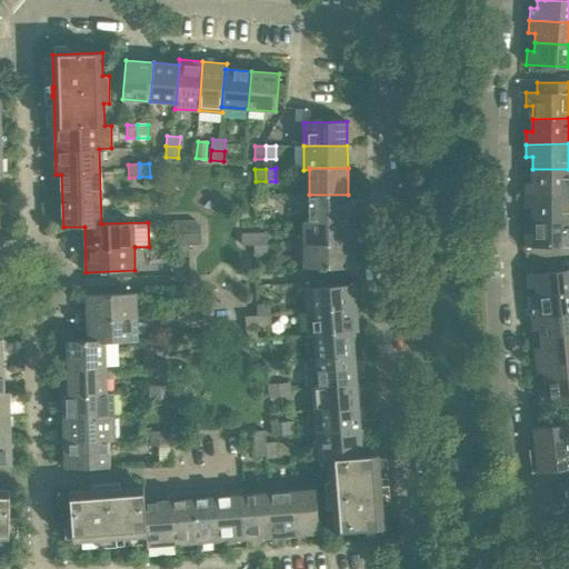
[(526,182),(526,195),(568,195),(568,169),(532,169),(532,182),(526,182)]
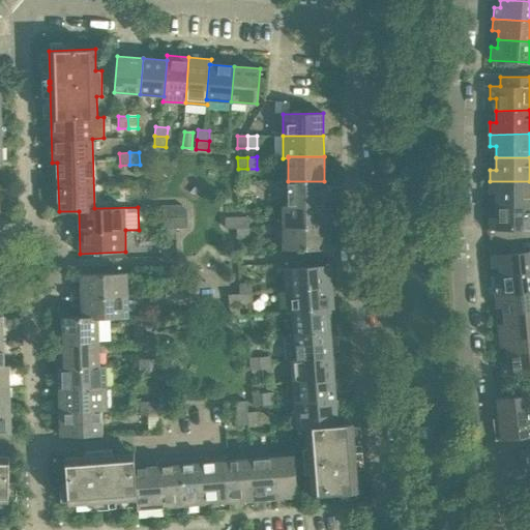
[(288,181),(288,205),(288,207),(324,206),(324,205),(324,181),(288,181)]
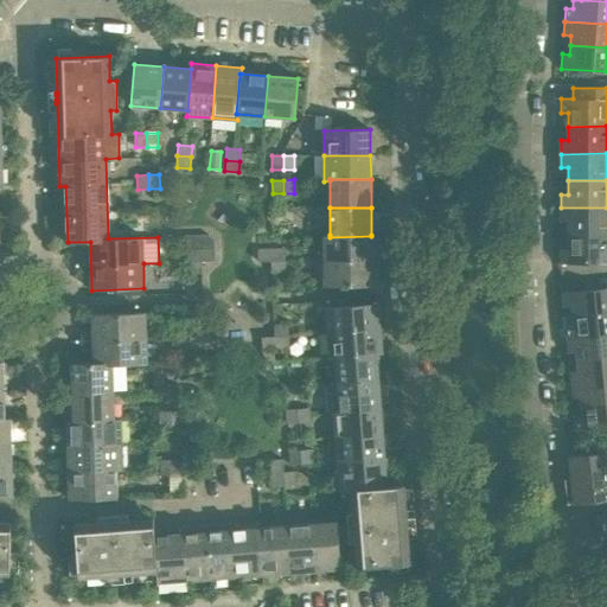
[(568,222),(568,235),(606,235),(606,208),(561,208),(561,222),(568,222)]
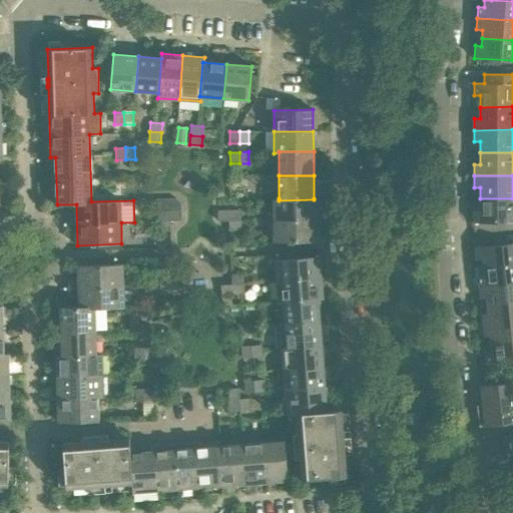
[(274,199),(274,220),(319,219),(319,198),(314,198),(314,199),(279,200),(279,198),(274,199)]
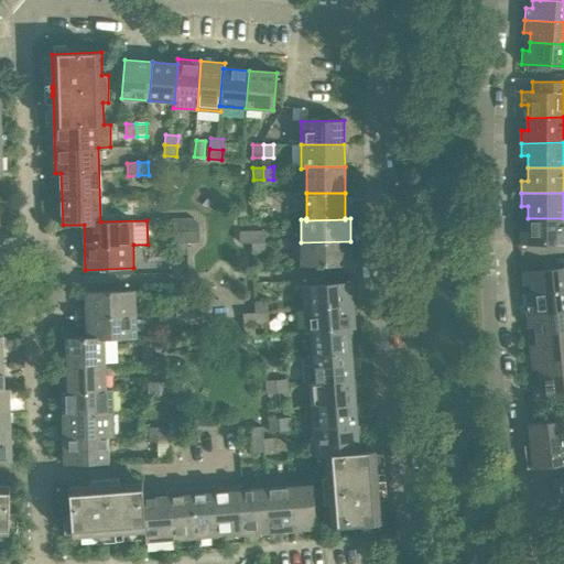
[(563,218),(528,218),(528,231),(521,231),(521,245),(563,243),(563,218)]
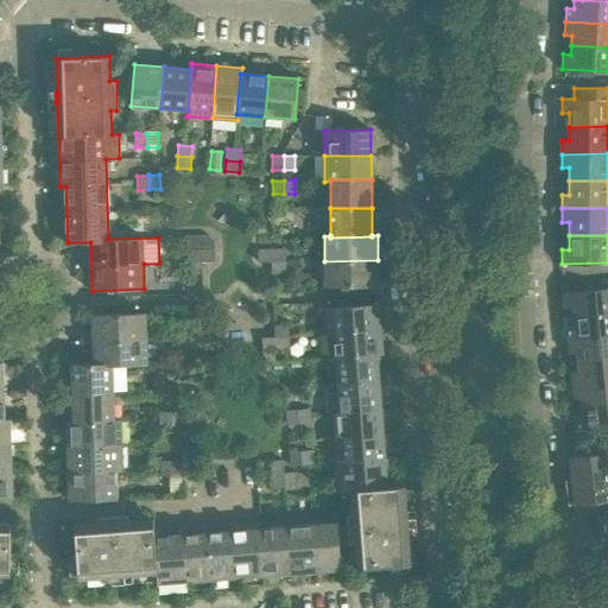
[(189,236),(189,251),(201,251),(215,249),(214,240),(210,236),(189,236)]
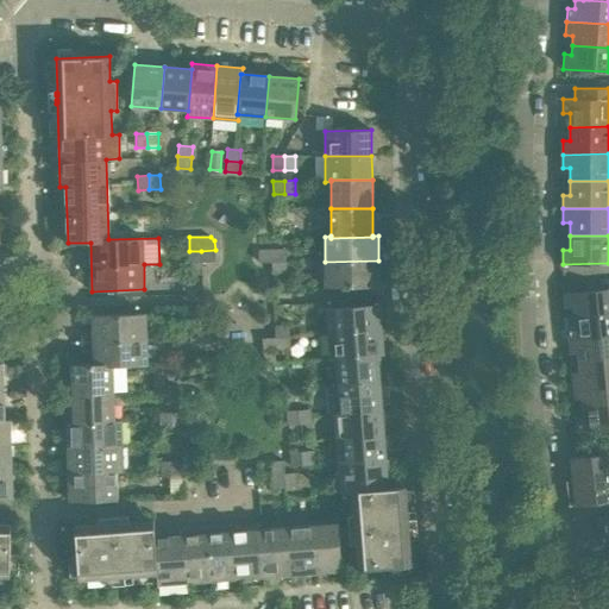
[(215,250),(201,251),(202,262),(215,262),(215,250)]
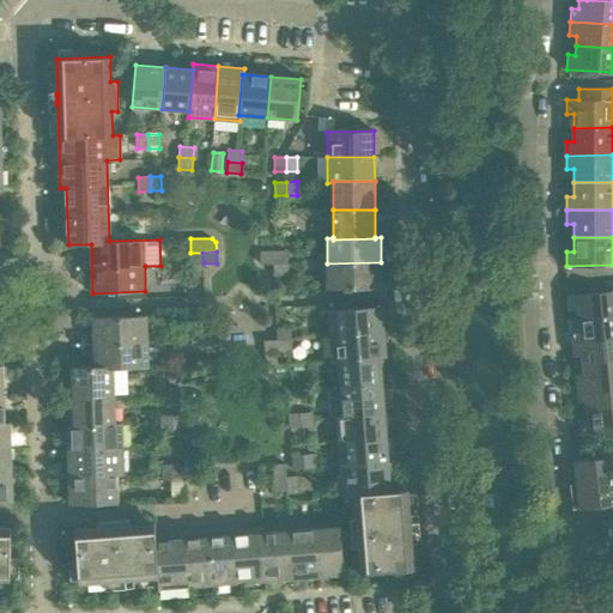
[(260,263),(273,263),(274,252),(260,253),(260,263)]
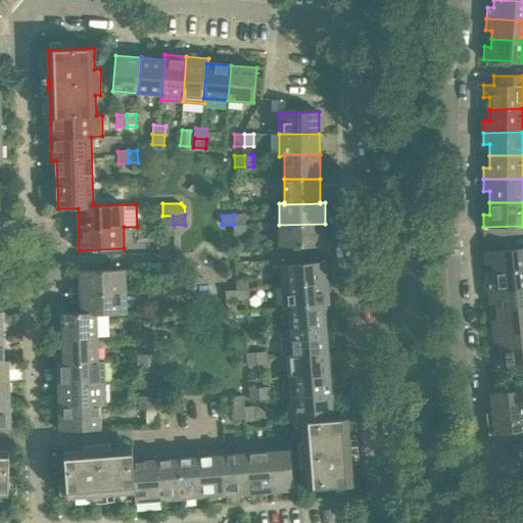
[(234,215),(233,225),(245,225),(245,215),(234,215)]
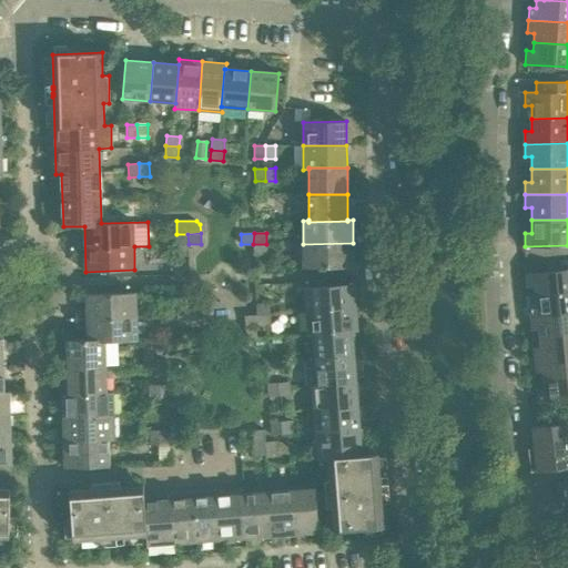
[(174,234),(175,244),(189,244),(188,234),(176,234),(174,234)]
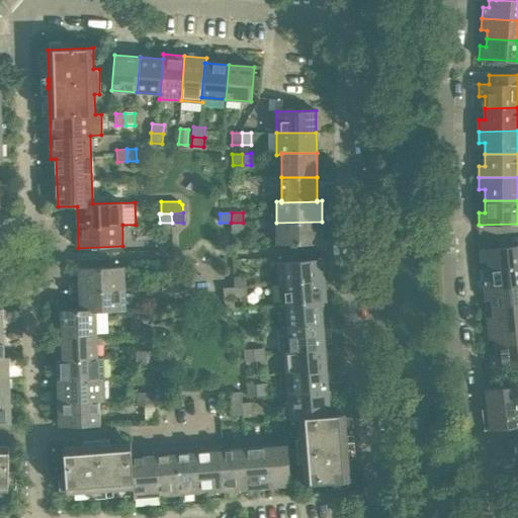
[(322,222),(276,223),(276,244),(322,244),(322,222)]
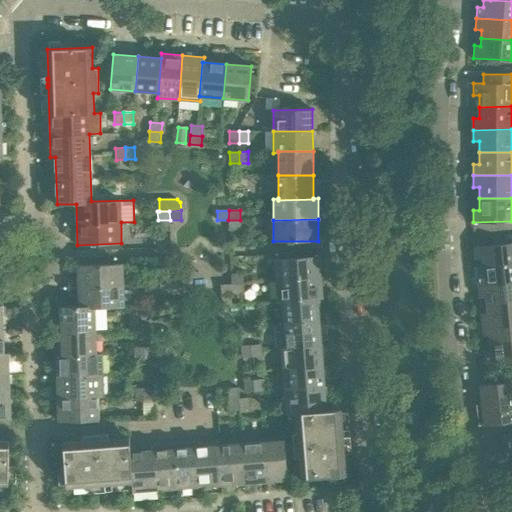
[(170,220),(158,220),(158,230),(170,229),(170,220)]
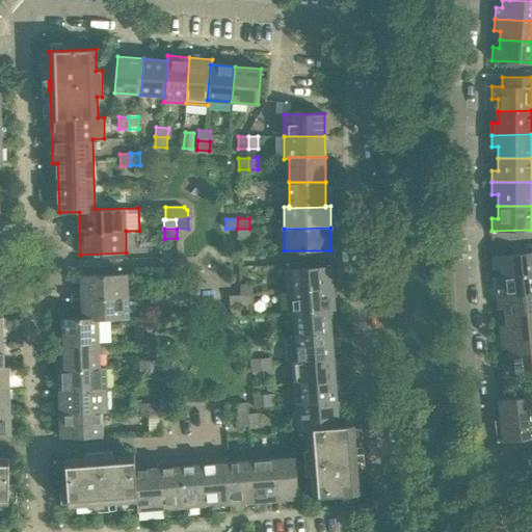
[(249,229),(237,229),(237,238),(249,238),(249,229)]
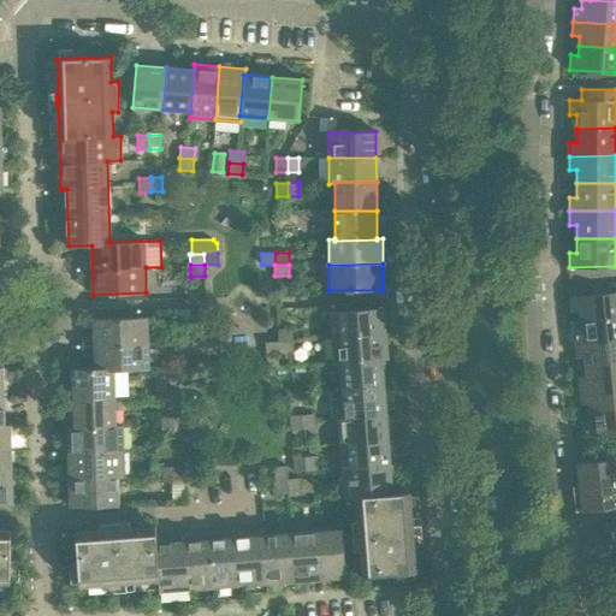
[(580,311),(580,320),(615,317),(615,291),(570,297),(573,312),(580,311)]
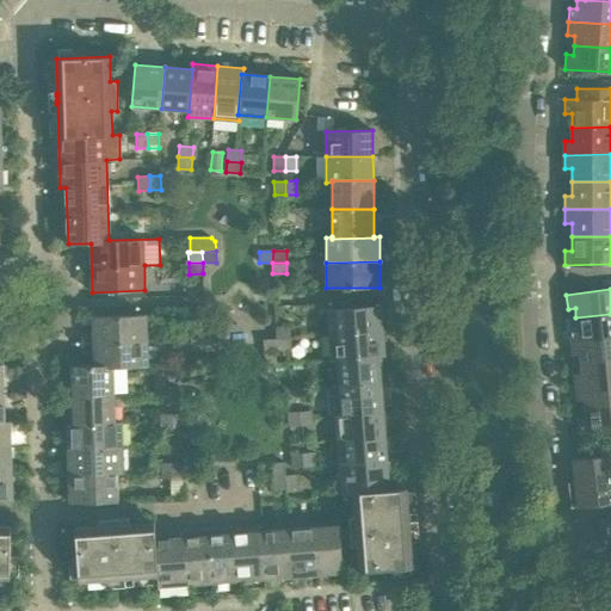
[(331,415),(337,414),(343,494),(353,493),(355,517),(349,517),(351,547),(357,545),(359,571),(413,567),(406,487),(389,488),(380,356),(384,356),(381,304),(327,309),(332,359),(338,359),(339,387),(328,388),(331,415)]
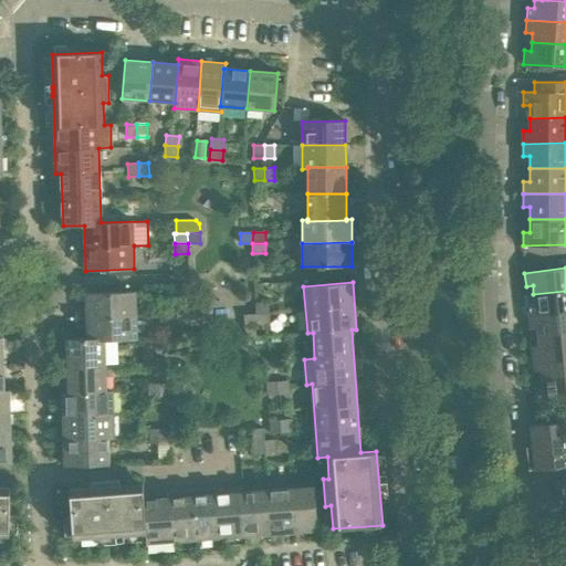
[(186,290),(179,290),(176,290),(176,300),(186,300),(186,290)]
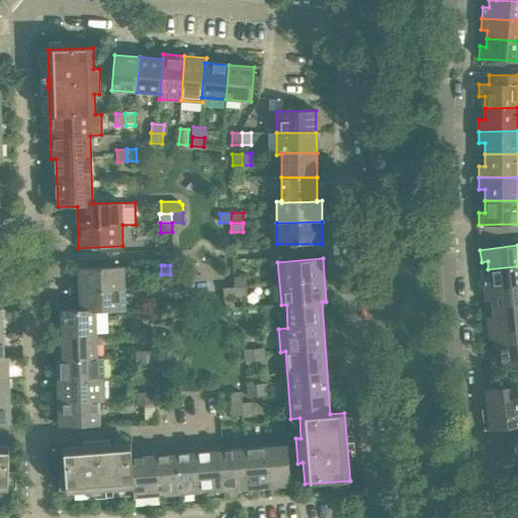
[(483,277),(484,289),(517,285),(517,266),(488,269),(489,277),(483,277)]
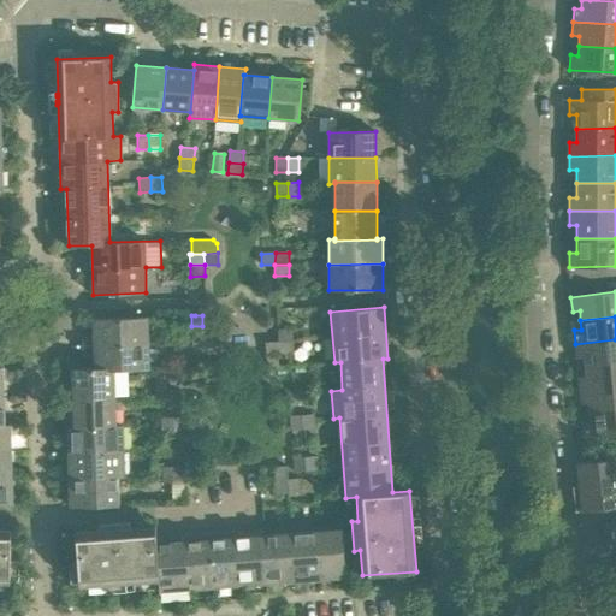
[(94,319),(94,344),(148,343),(147,318),(94,319)]
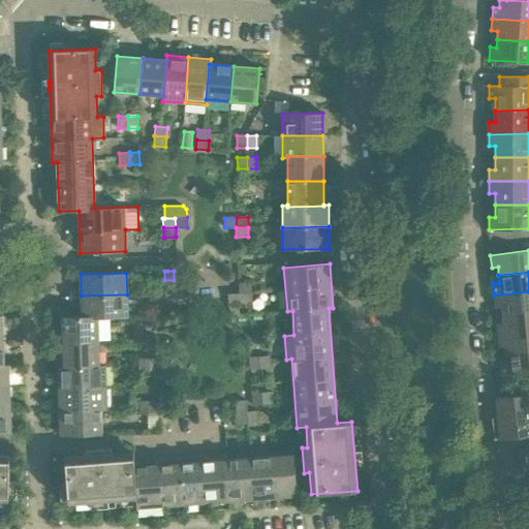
[(239,283),(239,293),(251,292),(250,282),(239,283)]
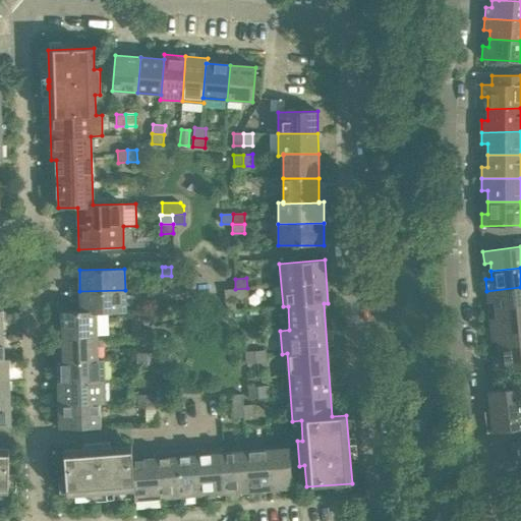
[(162,280),(163,289),(174,289),(174,279),(162,280)]
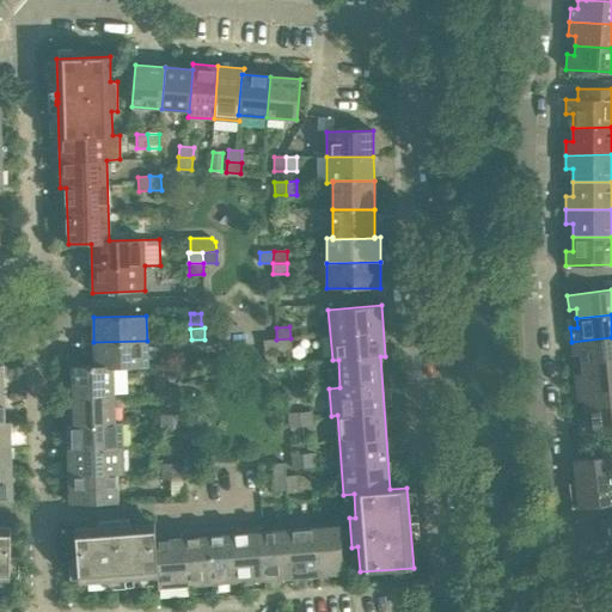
[(581,354),(581,363),(611,360),(611,337),(571,342),(574,355),(581,354)]
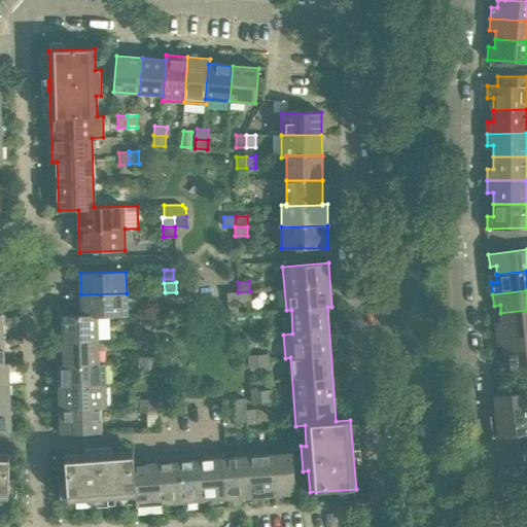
[(188,291),(176,292),(177,302),(188,302),(188,291)]
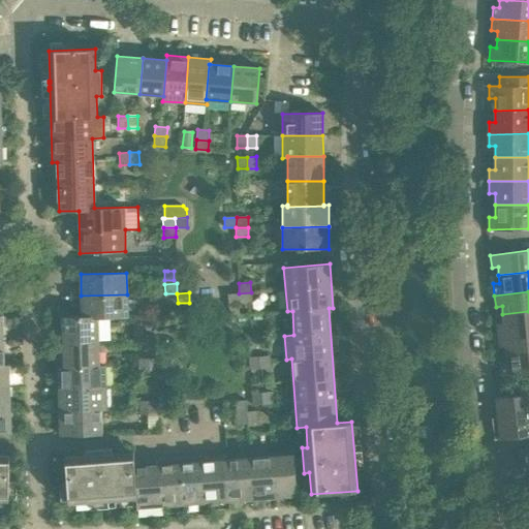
[(251,292),(239,293),(240,303),(252,302),(251,292)]
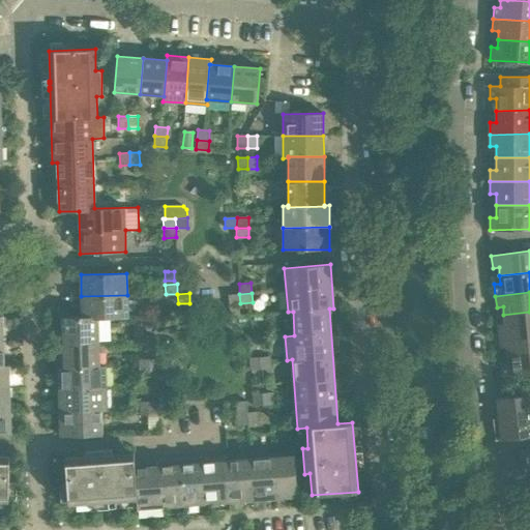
[(178,303),(177,294),(166,294),(166,304),(178,303)]
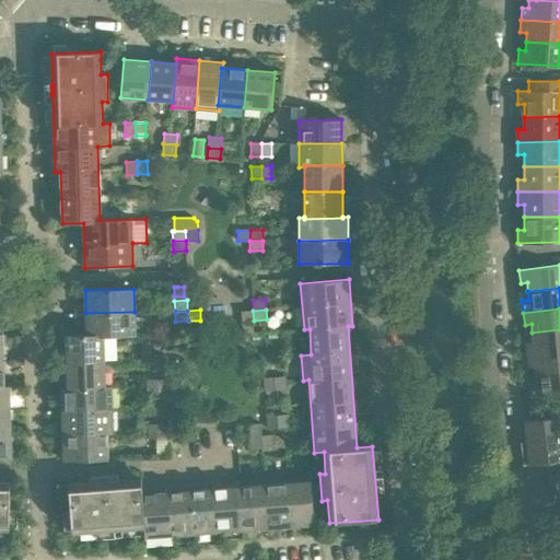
[(254,321),(253,311),(241,311),(242,322),(254,321)]
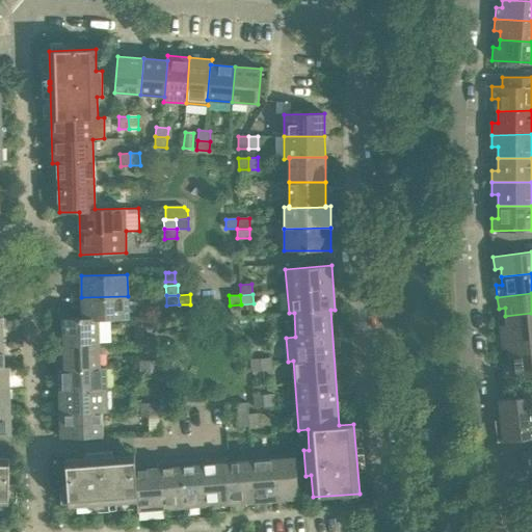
[(81,297),(82,318),(82,319),(99,318),(99,319),(128,319),(128,296),(81,297)]
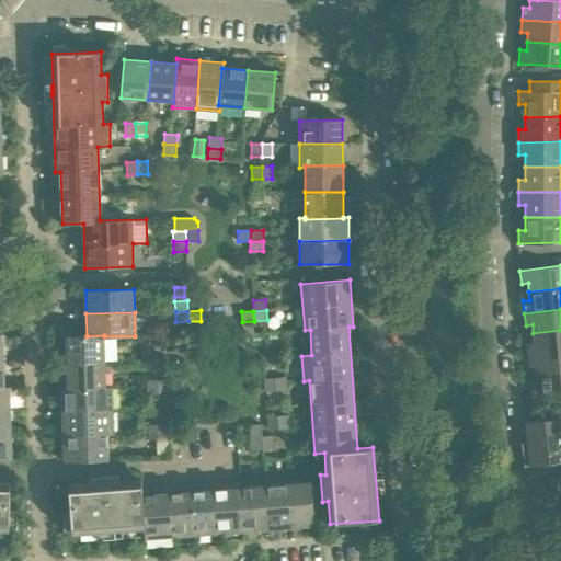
[(527,343),(528,355),(560,351),(560,330),(533,333),(534,342),(527,343)]
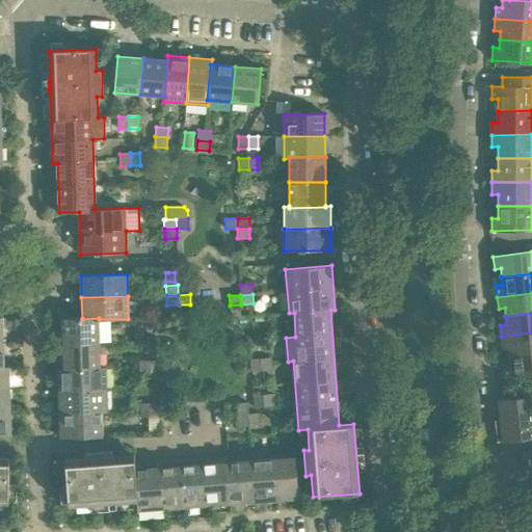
[(62,318),(62,345),(100,344),(99,319),(99,318),(82,319),(82,318),(62,318)]
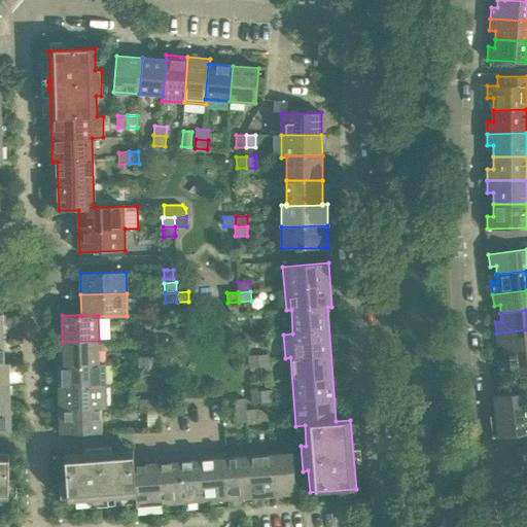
[(504,344),(504,352),(526,350),(526,329),(496,334),(498,345),(504,344)]
